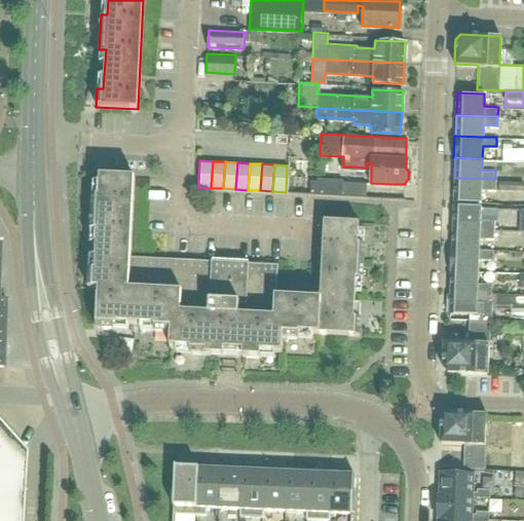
[(134,176),(99,174),(98,194),(91,194),(89,229),(96,229),(95,268),(88,268),(87,286),(97,287),(95,327),(113,327),(113,322),(152,323),(152,330),(169,330),(169,344),(189,345),(188,351),(208,352),(208,346),(241,348),(240,355),(260,356),(260,349),(281,350),(282,336),(297,337),(298,331),(359,333),(360,317),(353,317),(356,276),(361,276),(363,242),(358,242),(359,221),(323,219),(319,297),(275,295),(277,262),(129,255),(134,176)]
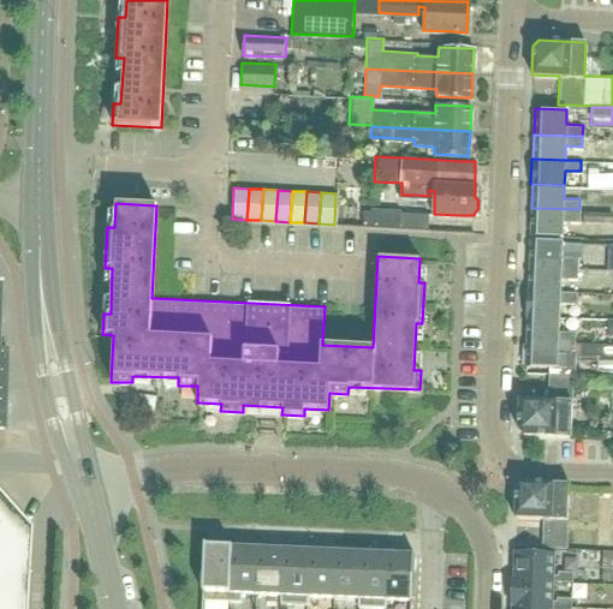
[(361,226),(406,228),(427,230),(428,214),(398,213),(398,208),(369,207),(368,210),(362,210),(361,226)]
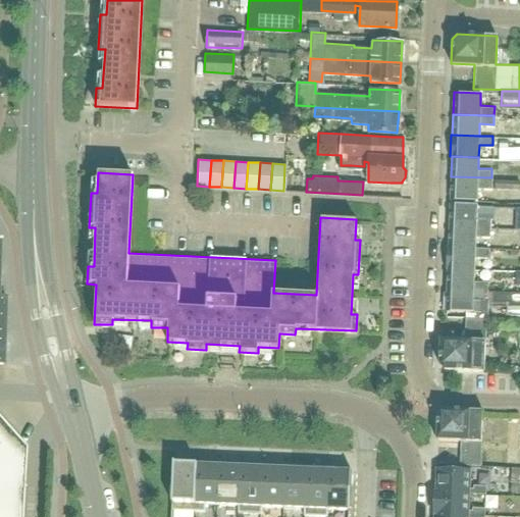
[(519,178),(491,177),(451,176),(450,198),(476,199),(477,187),(491,188),(519,188),(519,178)]
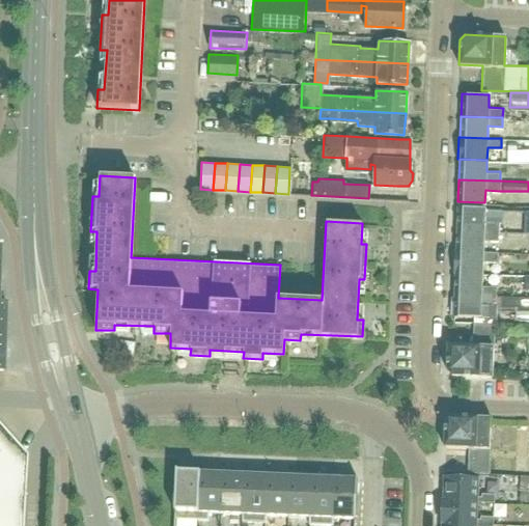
[(456,205),(455,228),(498,230),(498,221),(483,221),(484,208),(456,205)]
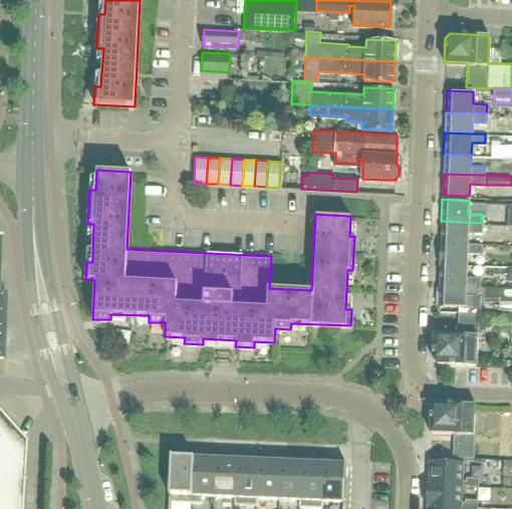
[(482,223),(441,221),(441,241),(441,242),(467,243),(467,242),(468,231),(481,232),(482,223)]
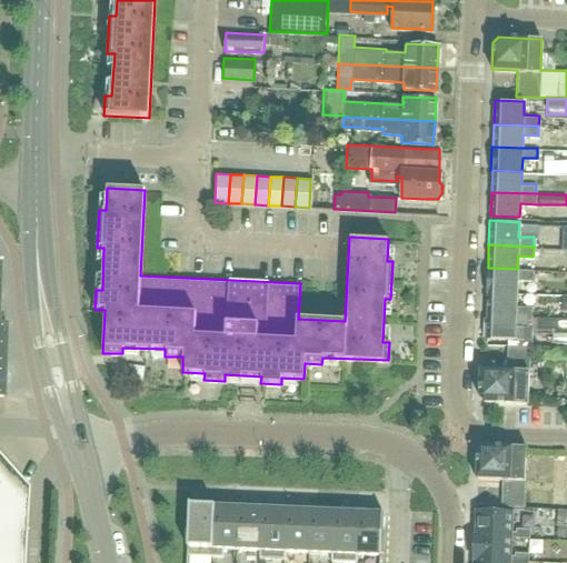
[(533,268),(517,268),(517,269),(488,268),(488,267),(486,267),(485,291),(487,291),(516,292),(517,278),(531,279),(533,268)]
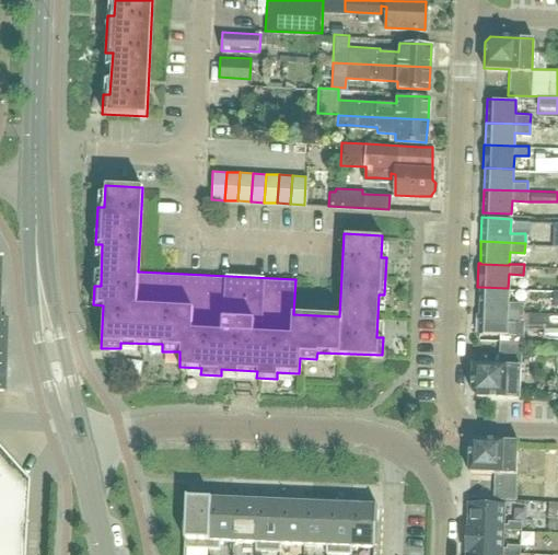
[(508,300),(508,288),(479,287),(478,308),(522,310),(522,300),(508,300)]
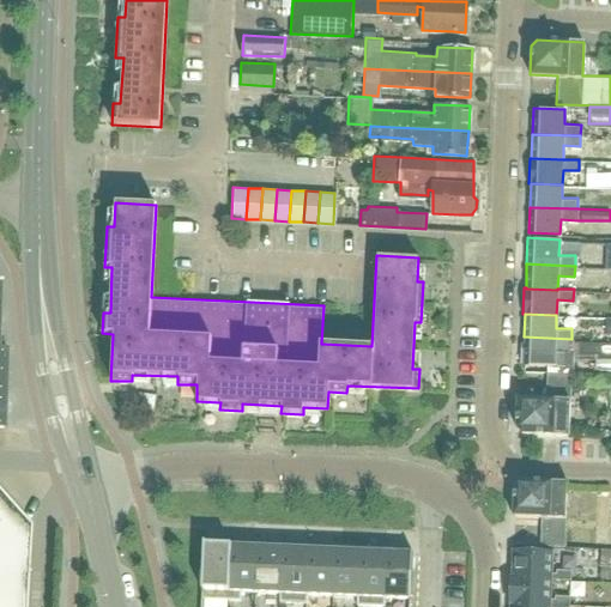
[(572,339),(524,337),(522,363),(572,365),(573,356),(584,357),(584,362),(610,363),(610,340),(572,339)]
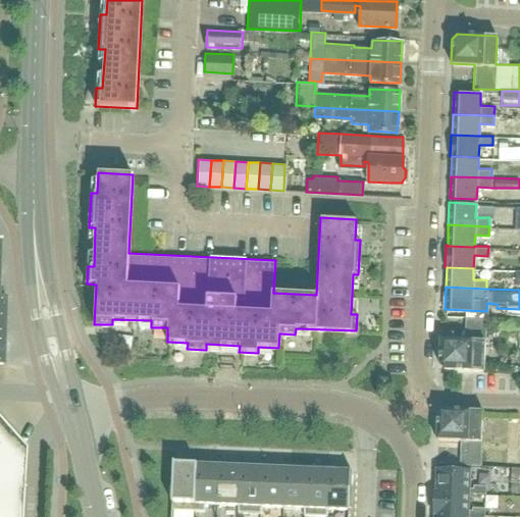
[(443,368),(482,370),(485,315),(465,315),(464,339),(439,338),(438,362),(443,368)]
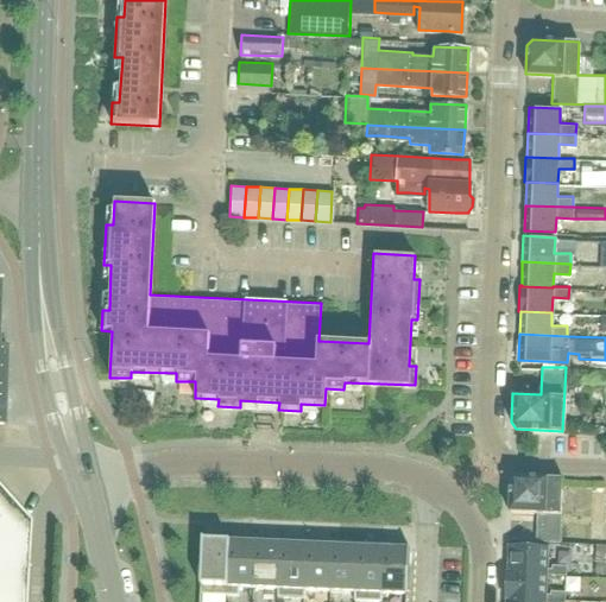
[(509,481),(507,511),(536,512),(535,539),(559,540),(561,477),(516,475),(509,481)]
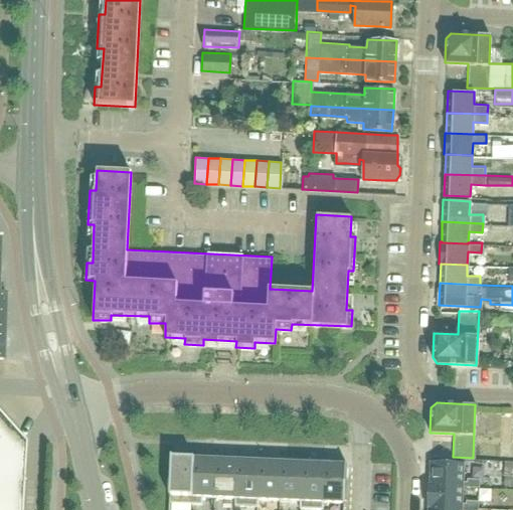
[(0,509),(18,509),(23,443),(23,439),(0,412),(0,509)]
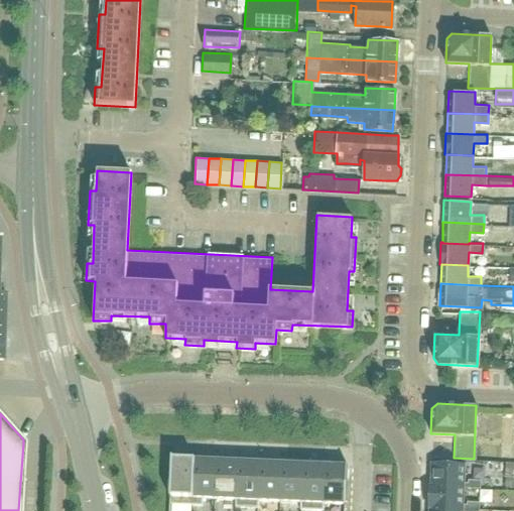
[(509,459),(509,460),(513,460),(513,436),(500,436),(498,458),(509,459)]
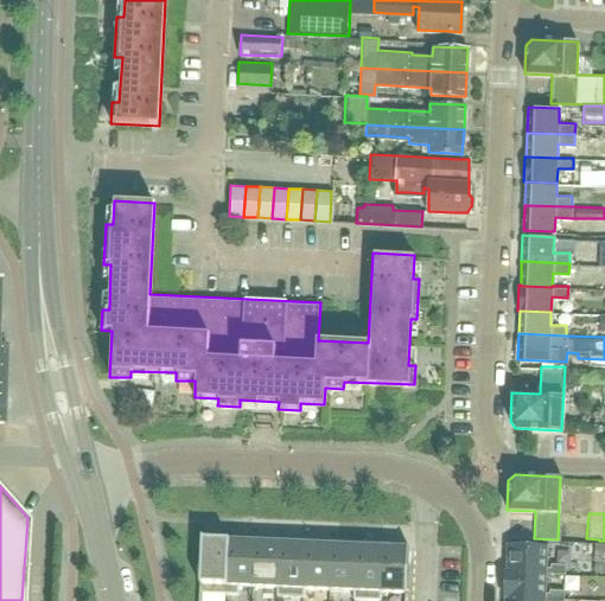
[(197,589),(224,590),(227,538),(202,537),(202,536),(199,536),(197,589)]
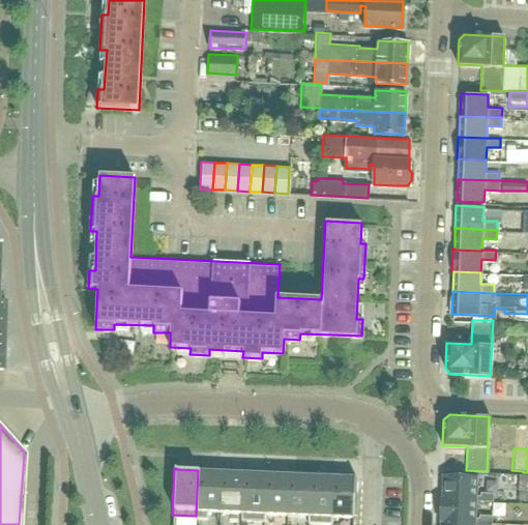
[(205,509),(218,509),(220,471),(198,470),(196,516),(205,517),(205,509)]
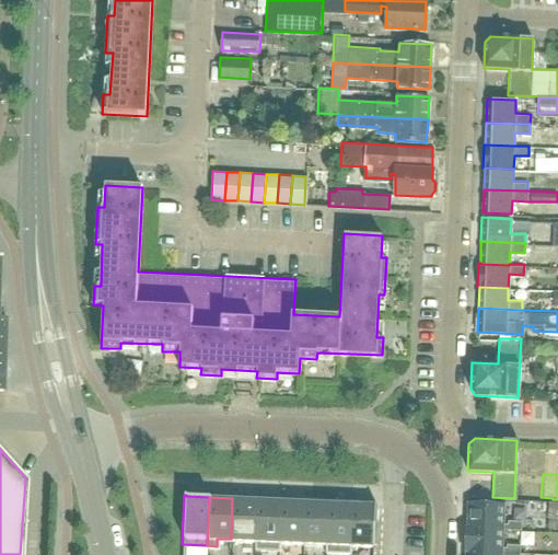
[(256,499),(232,498),(231,539),(254,540),(256,499)]
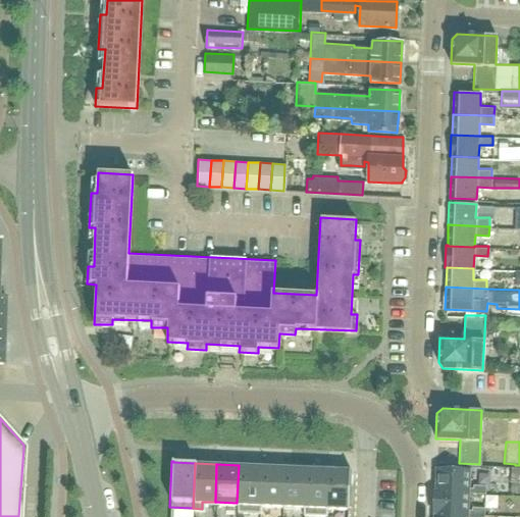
[(468,486),(468,480),(478,481),(479,473),(503,474),(504,465),(479,464),(478,469),(435,467),(434,488),(434,489),(468,492),(468,493),(484,493),(484,484),(471,483),(471,486),(468,486)]
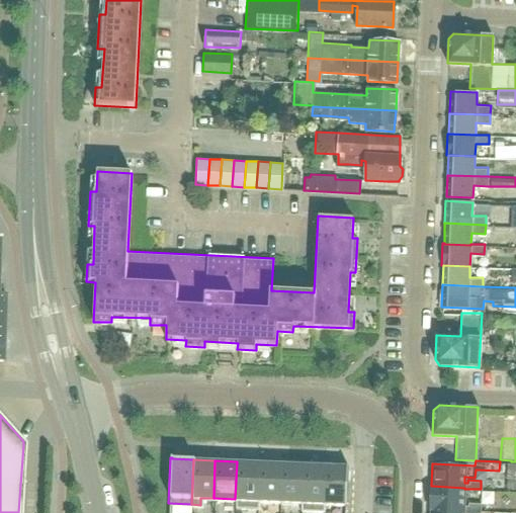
[(257,507),(257,500),(258,461),(237,461),(235,499),(234,506),(257,507)]
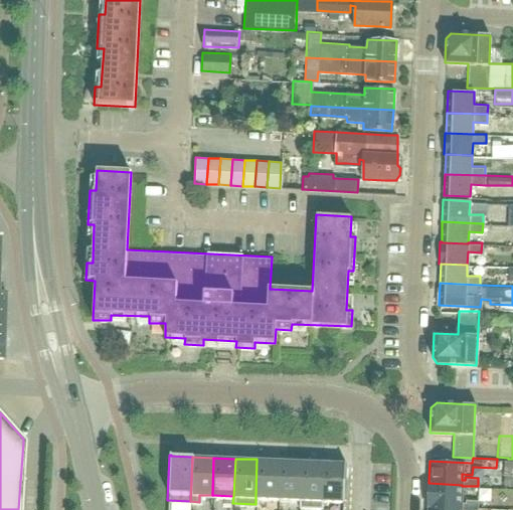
[(255,497),(277,498),(279,460),(257,459),(255,497)]
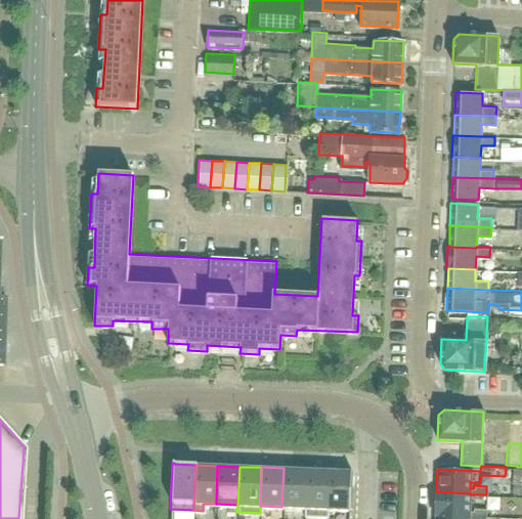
[(521,467),(517,467),(514,467),(513,492),(521,492),(521,467)]
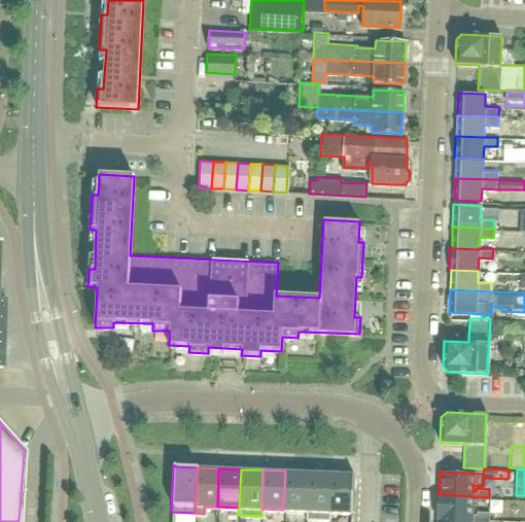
[(283,510),(306,511),(308,472),(285,471),(283,510)]
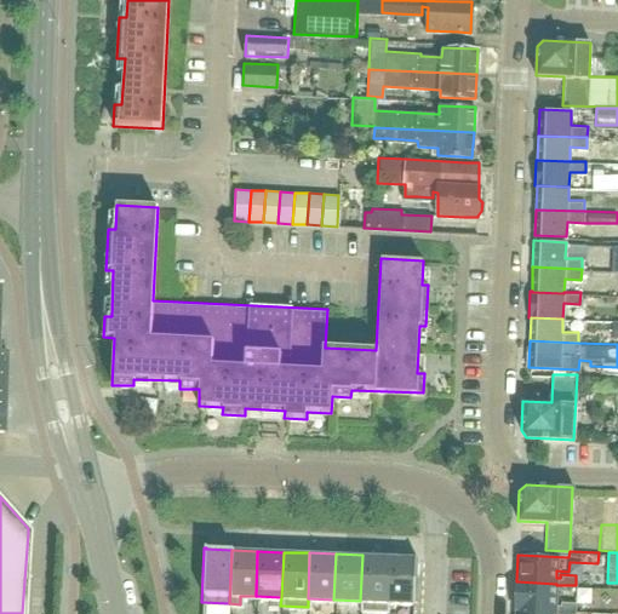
[(388,556),(362,555),(360,601),(359,609),(387,610),(387,602),(388,556)]
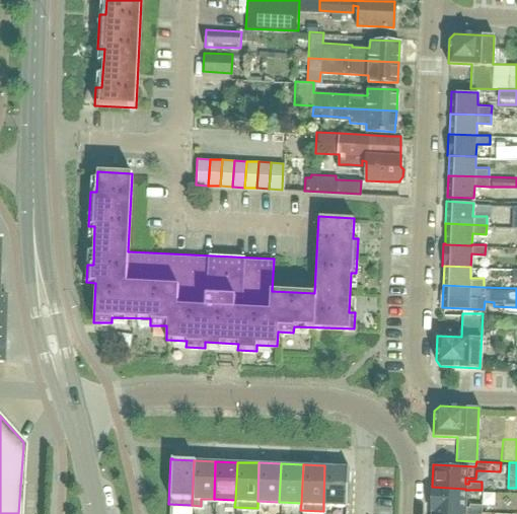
[(346,466),(324,465),(323,504),(345,505),(345,506),(346,506),(348,465),(346,465),(346,466)]
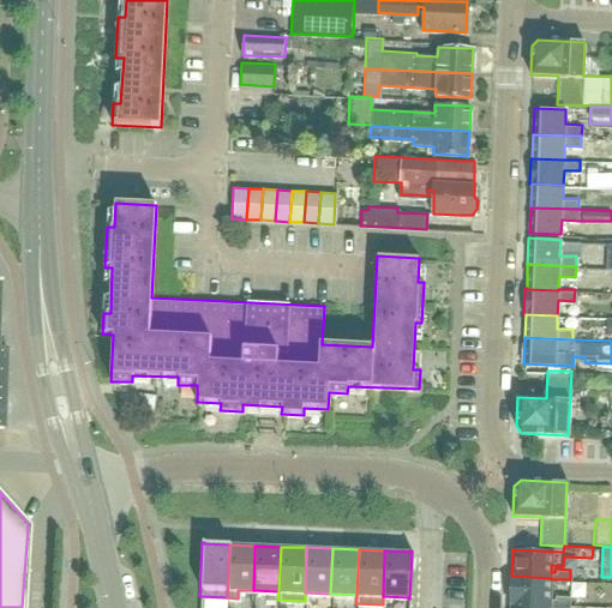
[(550,597),(551,579),(551,578),(511,576),(511,575),(510,575),(509,603),(510,603),(510,602),(569,605),(569,595),(555,595),(553,599),(550,597)]
